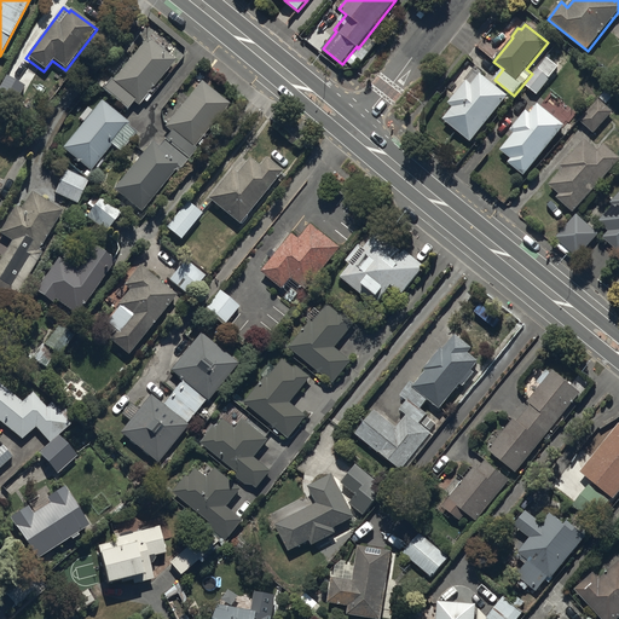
[(175,62),(148,38),(113,80),(111,80),(103,91),(128,111),(134,104),(138,108),(175,62)]
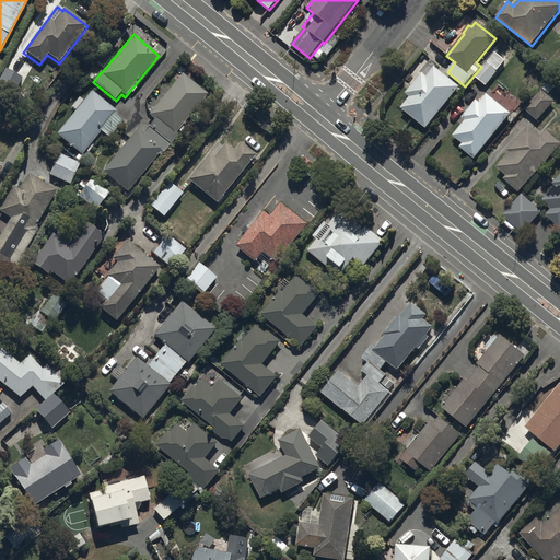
[(486,86),(505,61),(494,53),(475,78),(486,86)]
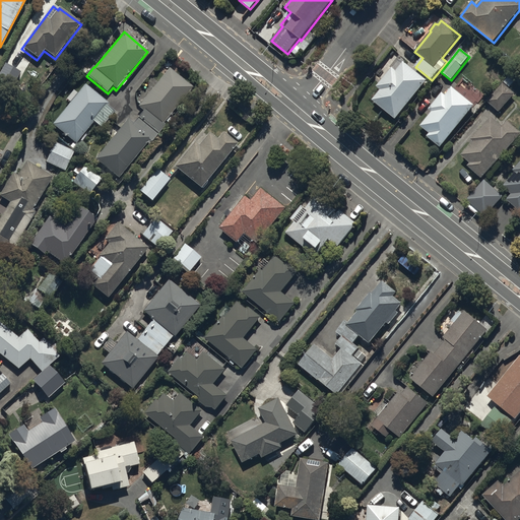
[(396,120),(427,81),(404,62),(397,71),(393,68),(377,87),(381,91),(373,101),(396,120)]
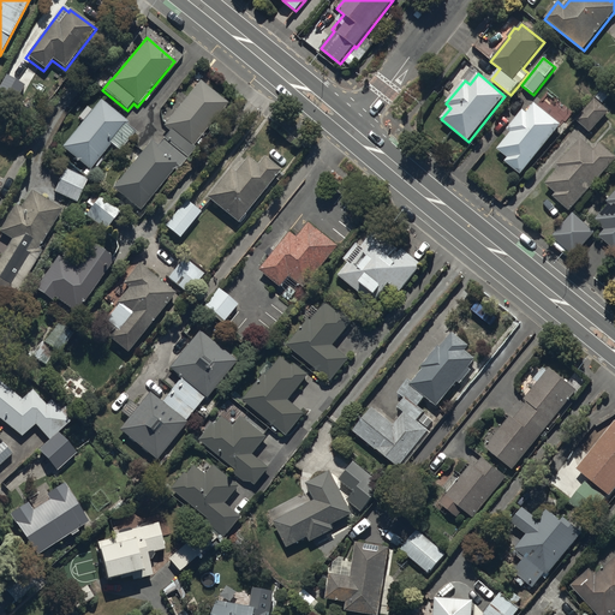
[(24,89),(4,78),(0,83),(0,96),(16,105),(24,89)]
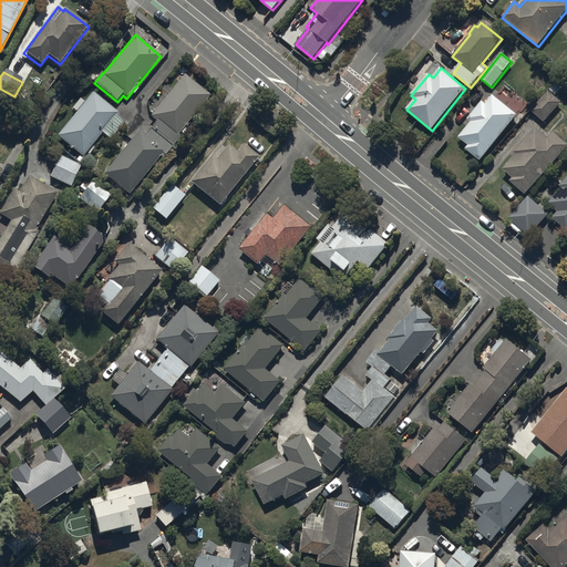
[(140,132),(104,175),(129,195),(164,154),(166,156),(181,138),(178,135),(210,98),(185,75),(151,117),(156,122),(145,135),(140,132)]
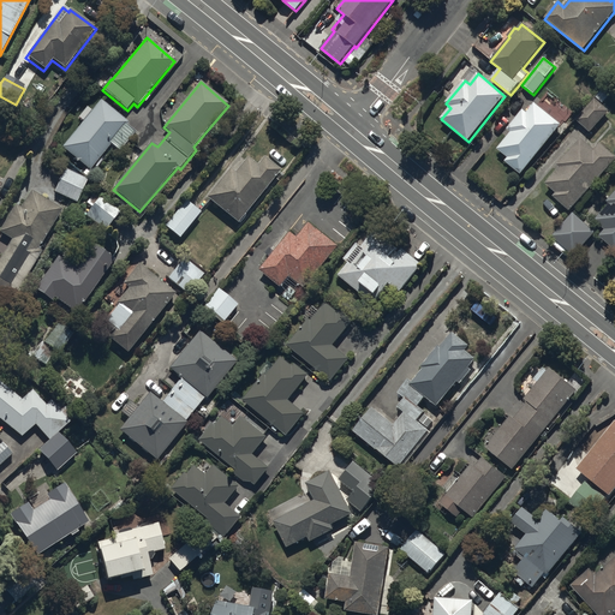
[(602,105),(609,96),(602,90),(577,120),(591,133),(609,112),(602,105)]
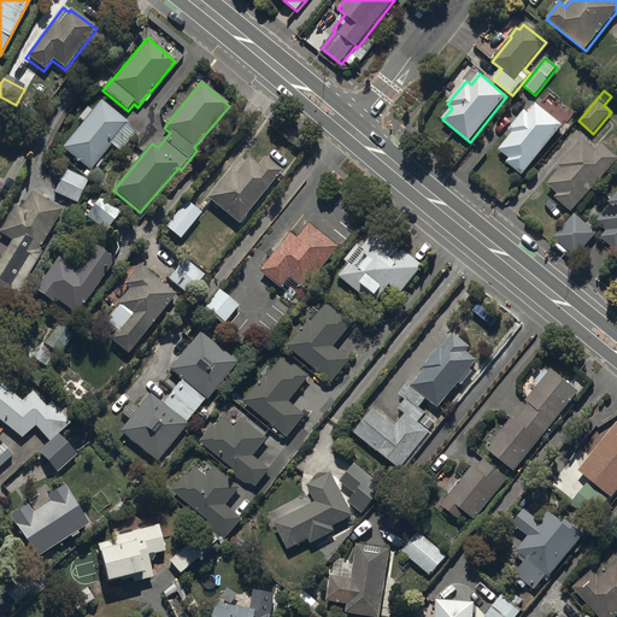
[(130,123),(100,100),(63,150),(90,171),(111,146),(121,153),(136,133),(128,127),(130,123)]
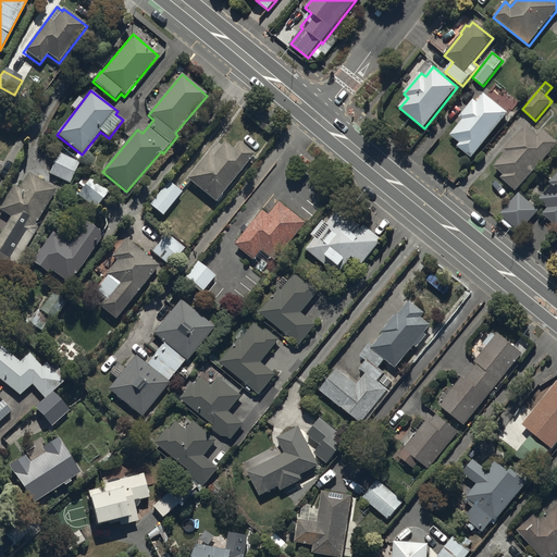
[(472,159),(508,113),(484,94),(478,102),(473,99),(459,118),(463,121),(450,136),(460,144),(458,147),(472,159)]
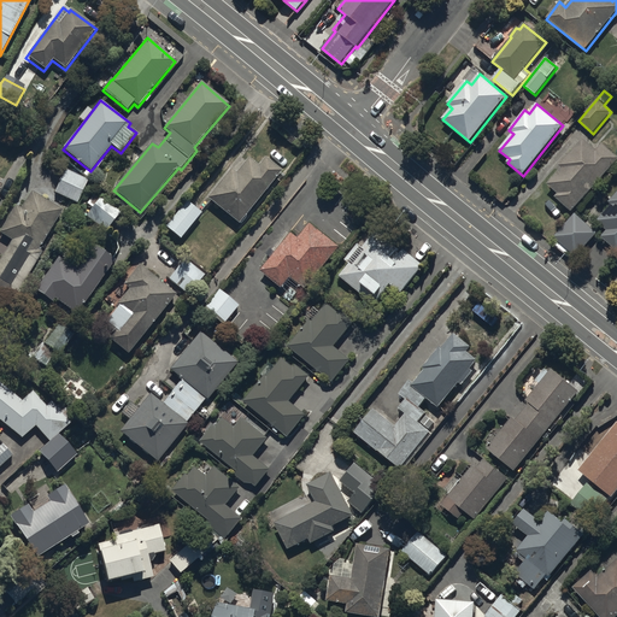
[(571,212),(616,160),(616,157),(601,144),(595,151),(583,140),(560,166),(562,169),(547,186),(558,195),(556,199),(571,212)]
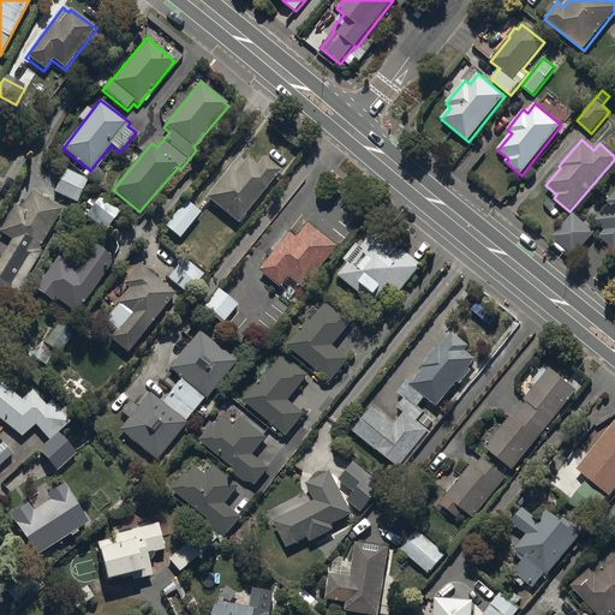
[(228,169),(204,198),(237,225),(281,172),(264,157),(257,166),(248,159),(234,174),(228,169)]
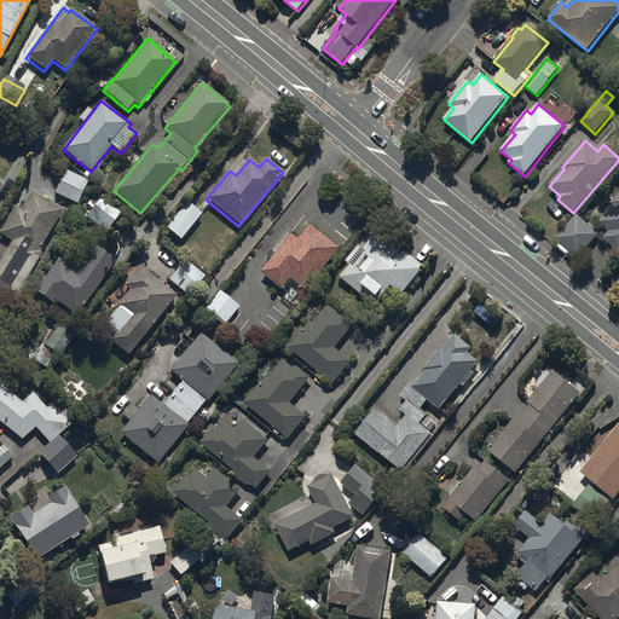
[(55,195),(56,196),(77,206),(90,181),(65,171),(55,195)]
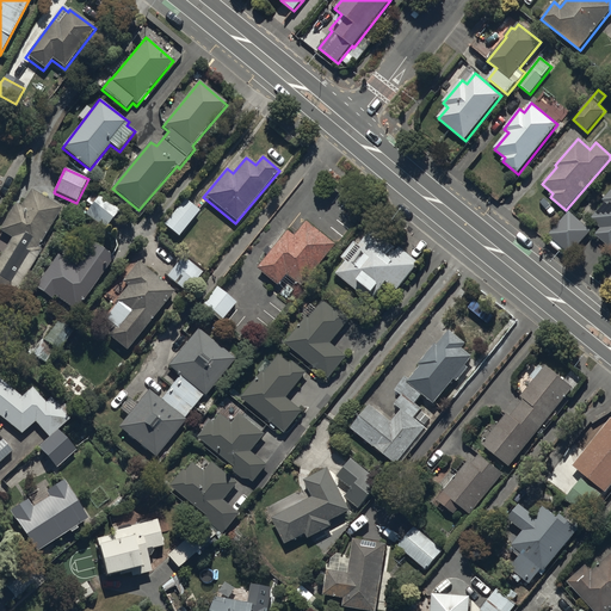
[(38,251),(61,210),(62,208),(31,190),(22,208),(16,205),(0,232),(0,233),(11,240),(0,259),(0,290),(14,298),(41,252),(38,251)]
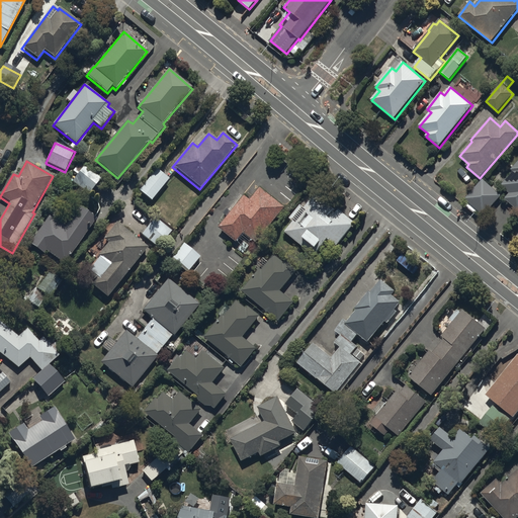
[(517,211),(517,163),(511,171),(513,173),(501,186),(510,194),(505,200),(517,211)]
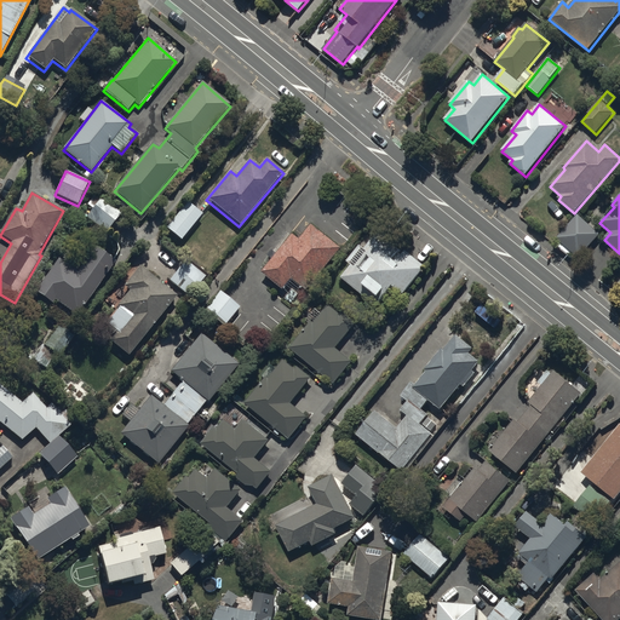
[(84,220),(104,237),(120,218),(99,201),(84,220)]
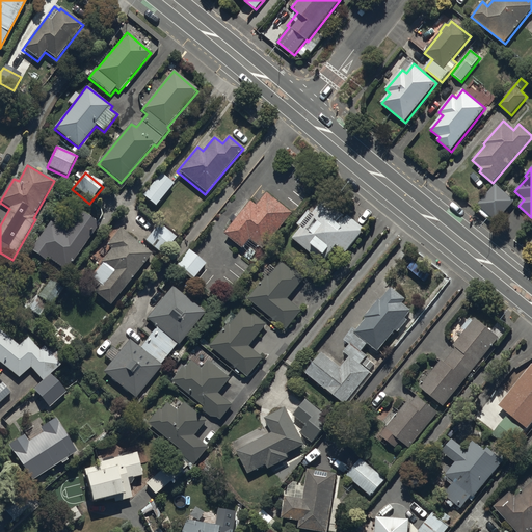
[(161,175),(142,196),(155,208),(174,185),(161,175)]
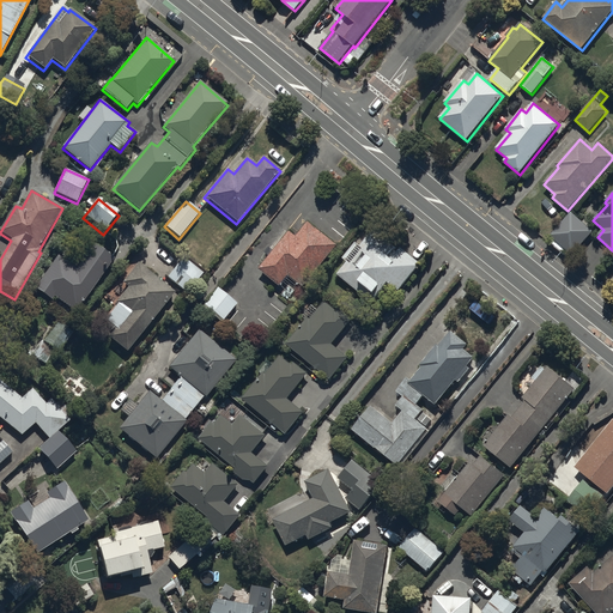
[(594,234),(572,213),(551,236),(572,256),(594,234)]
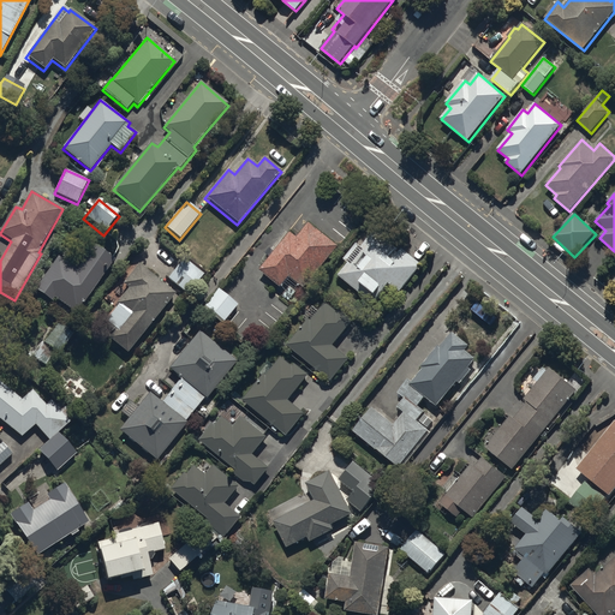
[(340,248),(310,224),(298,238),(291,233),(261,270),(291,294),(299,284),(306,288),(340,248)]
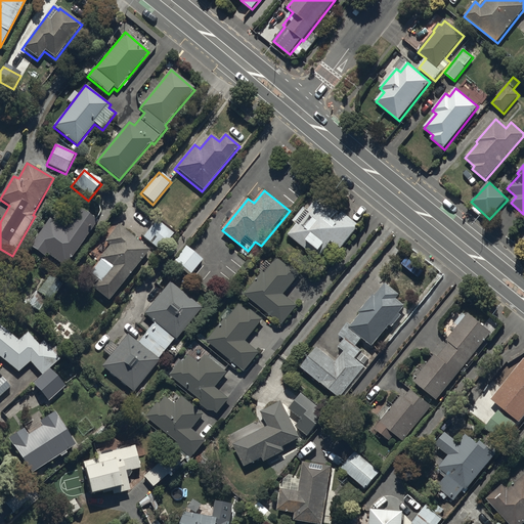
[(297,225),(289,235),(318,260),(332,244),(340,251),(359,226),(343,213),(341,216),(338,214),(341,211),(321,194),(308,211),(303,208),(292,221),(297,225)]
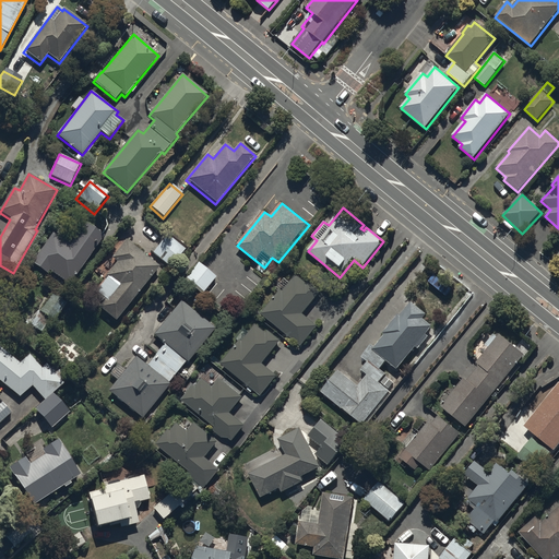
[(70,286),(104,236),(84,222),(70,241),(55,232),(32,264),(47,275),(49,272),(70,286)]
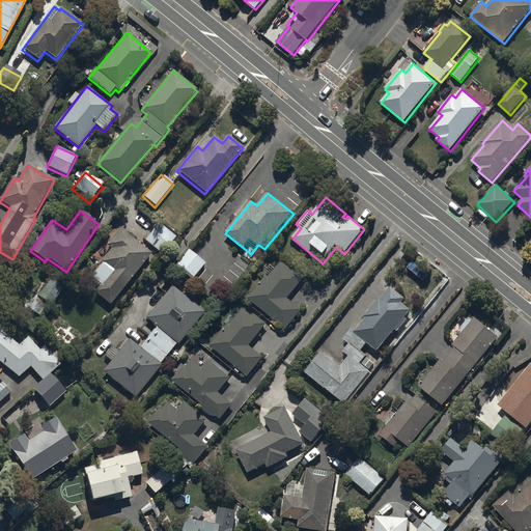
[(160,224),(144,242),(162,256),(177,239),(160,224)]
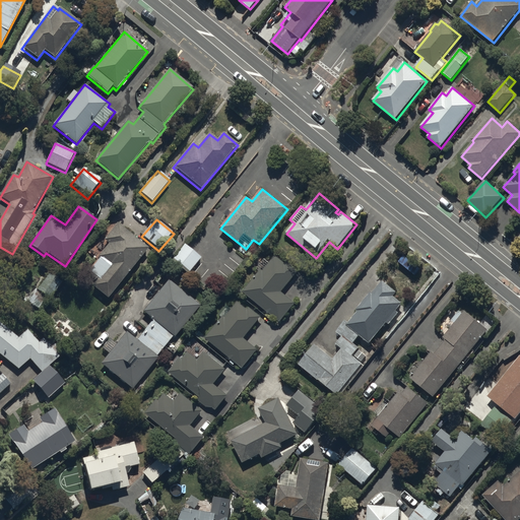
[(148,250),(117,224),(104,241),(109,245),(96,259),(99,260),(88,273),(99,281),(93,288),(108,300),(148,250)]
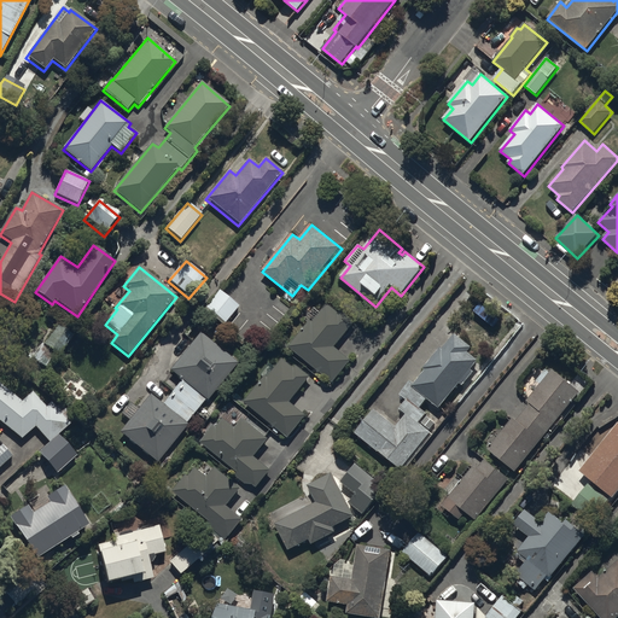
[(239,307),(219,291),(200,313),(221,328),(239,307)]
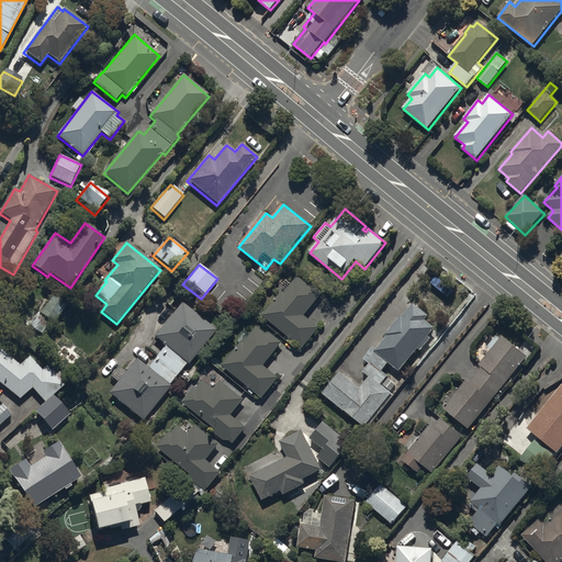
[(282,292),(262,315),(303,349),(321,328),(305,316),(324,294),(311,282),(308,285),(299,277),(284,294),(282,292)]
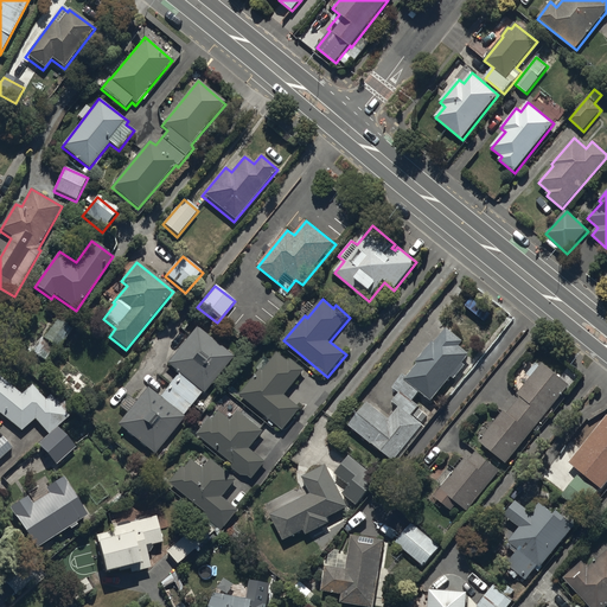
[(71,332),(56,321),(32,353),(46,364),(71,332)]
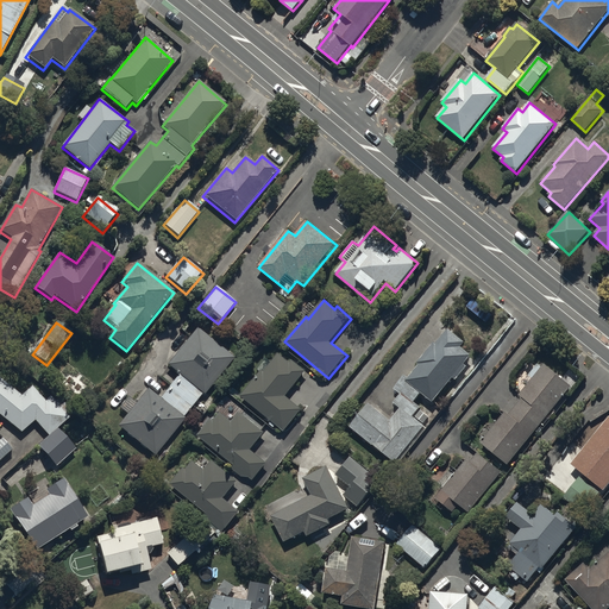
[(149,390),(118,427),(155,458),(186,421),(183,420),(203,396),(205,397),(236,359),(198,328),(167,365),(179,375),(158,399),(149,390)]
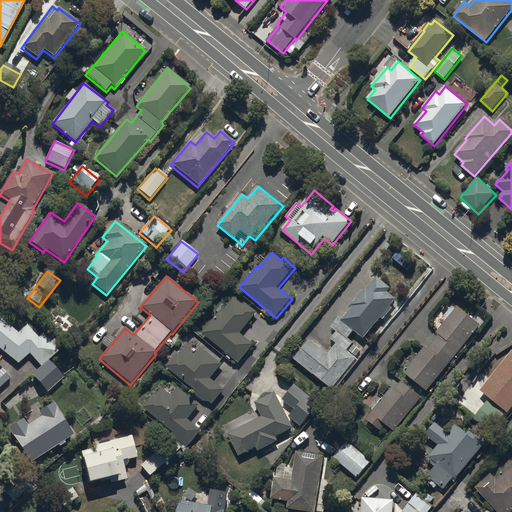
[(294,359),(333,389),(332,391),(334,393),(359,360),(348,351),(354,344),(349,339),(355,331),(364,338),(380,317),(384,320),(394,308),(391,306),(396,300),(388,294),(392,289),(377,277),(368,289),(366,288),(352,305),(354,306),(343,319),(340,316),(331,327),(338,332),(332,339),(335,342),(329,350),(328,351),(330,353),(329,354),(310,339),(294,359)]
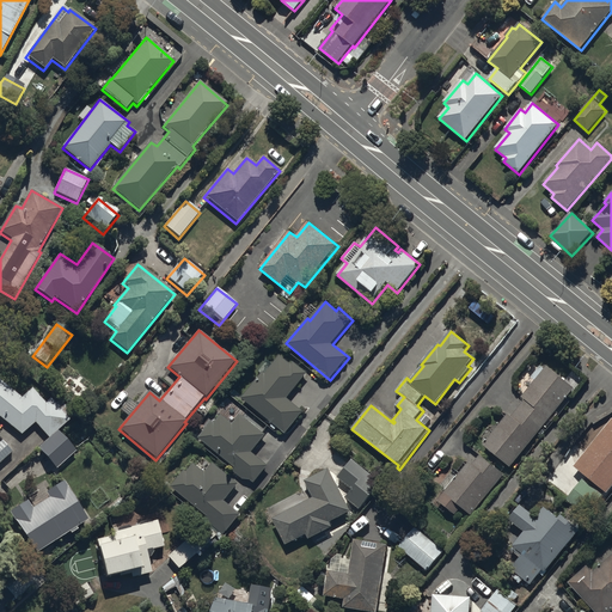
[(291,365),(280,356),(273,365),(265,360),(257,371),(262,374),(243,399),(287,434),(304,412),(287,399),(307,373),(293,362),(291,365)]
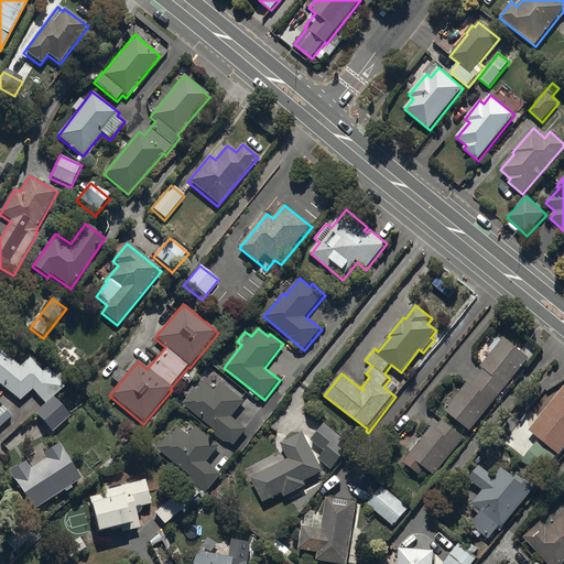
[(445,409),(472,431),(530,359),(505,338),(502,340),(498,338),(490,348),(494,350),(480,367),(484,369),(472,384),(468,381),(445,409)]
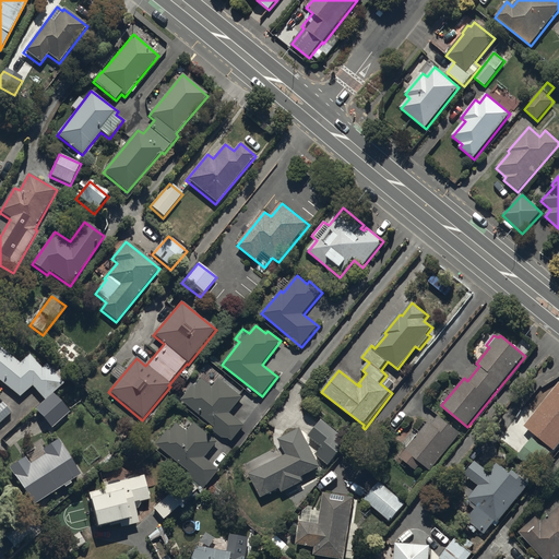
[(33,353),(20,364),(0,348),(0,382),(20,399),(32,388),(44,401),(61,384),(33,353)]
